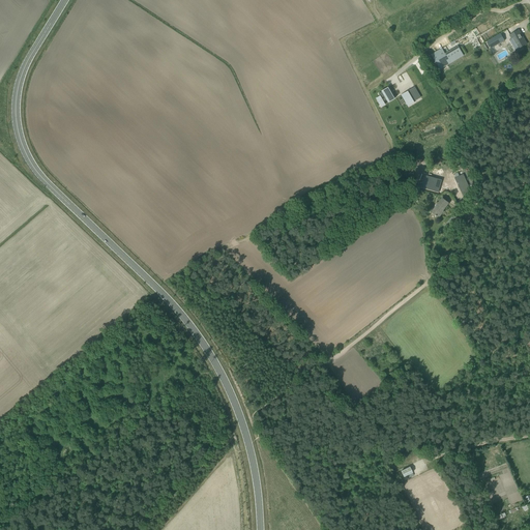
[(469,31),(490,21),(486,13),(465,24),(469,31)]
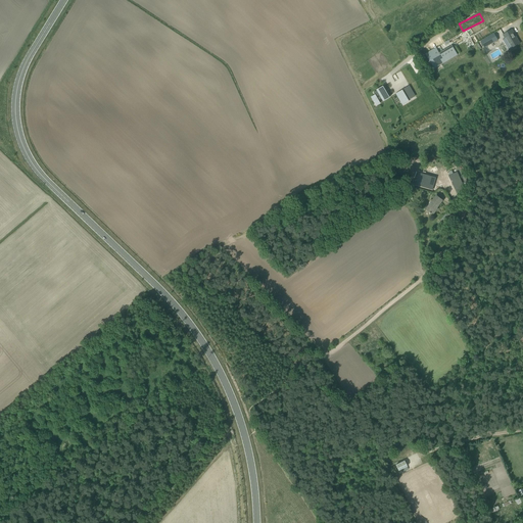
[(503,40),(509,50),(519,44),(512,30),(504,35),(505,38),(503,40)]
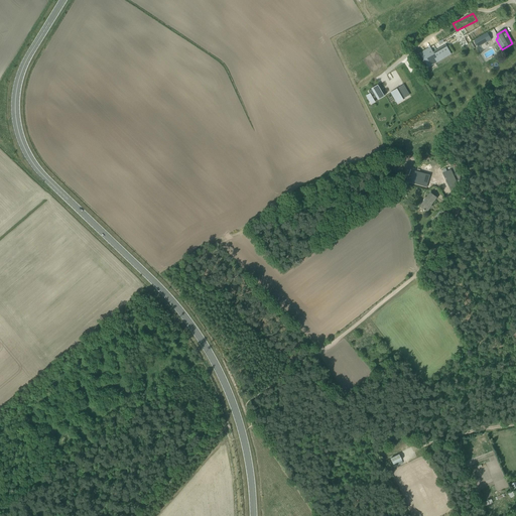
[(429,46),(419,52),(426,66),(449,51),(446,45),(442,47),(441,46),(438,48),(439,49),(433,52),(429,46)]
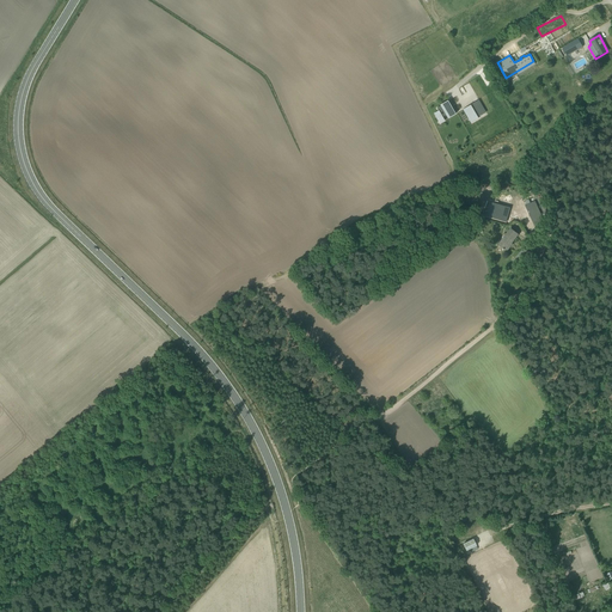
[(478,80),(471,85),(475,91),(482,86),(478,80)]
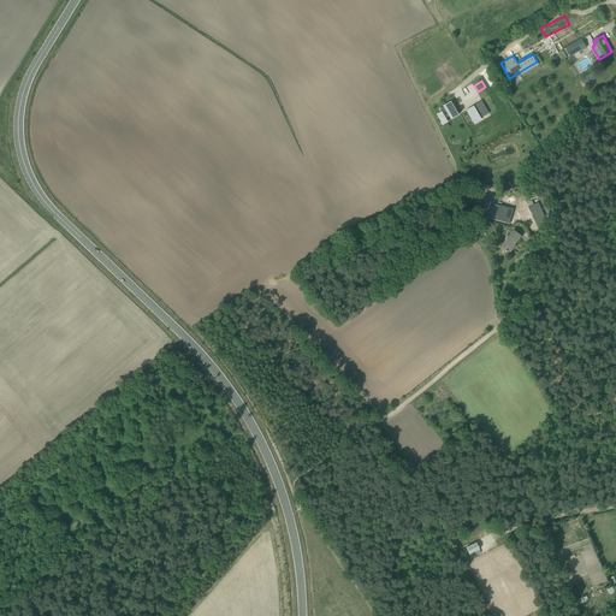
[(443,116),(438,118),(443,124),(448,122),(445,118),(449,116),(451,119),(458,116),(457,113),(458,112),(452,101),(451,102),(450,101),(443,106),(443,107),(439,110),(440,112),(443,116)]
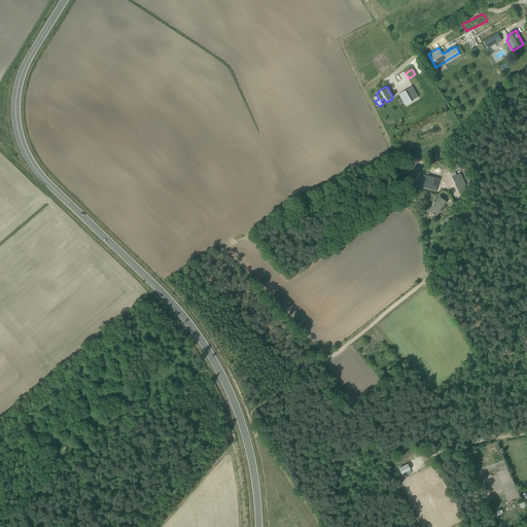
[(409,90),(399,95),(406,106),(409,104),(408,103),(414,99),(409,90)]
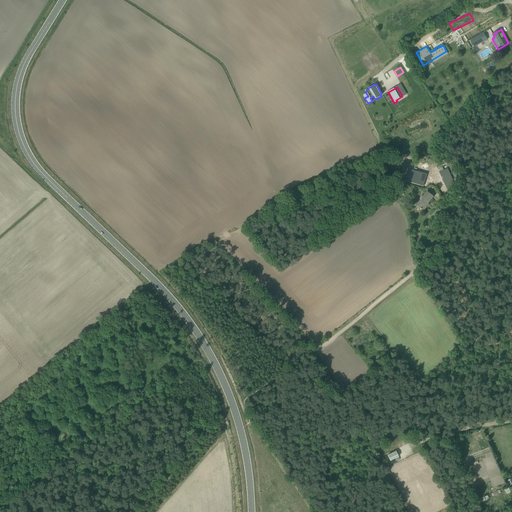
[(420,106),(427,102),(419,88),(417,89),(416,87),(411,90),(415,95),(414,96),(420,106)]
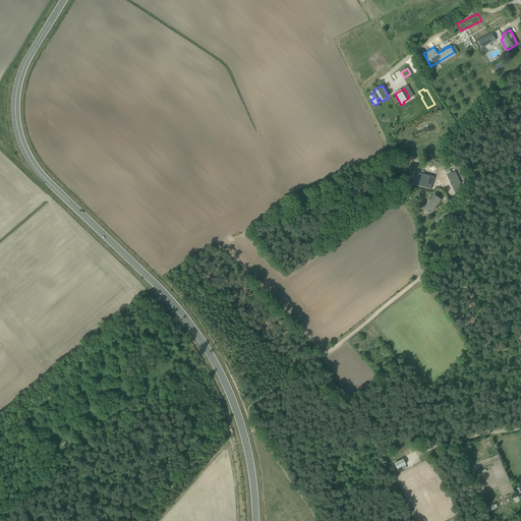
[(455,170),(448,173),(451,181),(455,180),(458,188),(462,187),(455,170)]
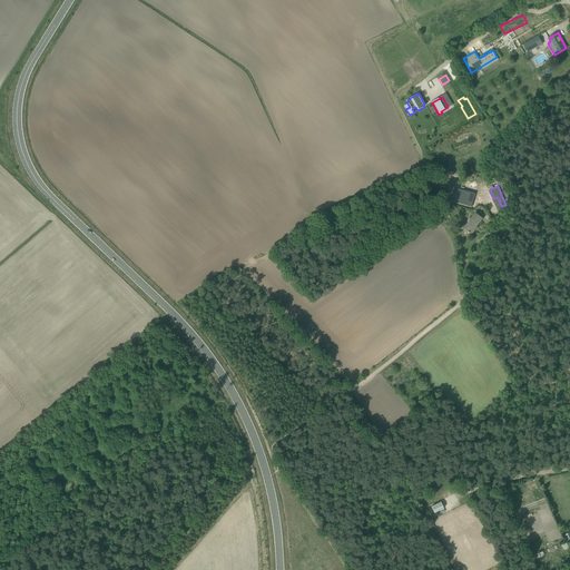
[(458,189),(455,197),(458,197),(457,203),(472,207),(475,196),(470,194),(471,193),(458,189)]
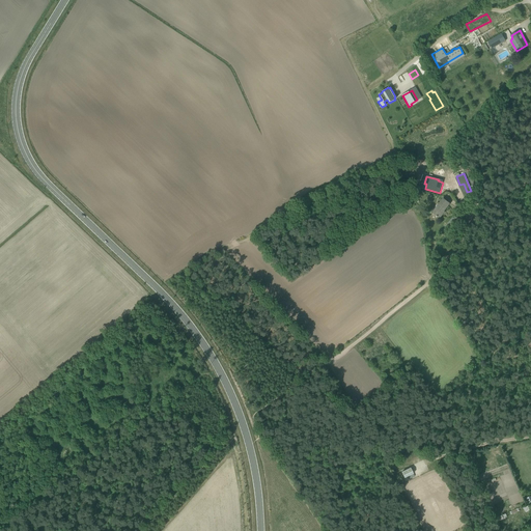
[(443,214),(442,214),(449,203),(443,198),(431,213),(440,218),(443,214)]
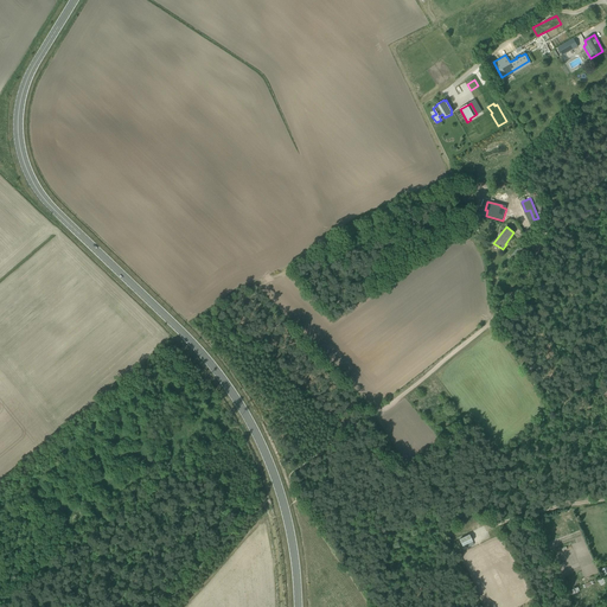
[(459,540),(462,547),(472,542),(470,535),(459,540)]
